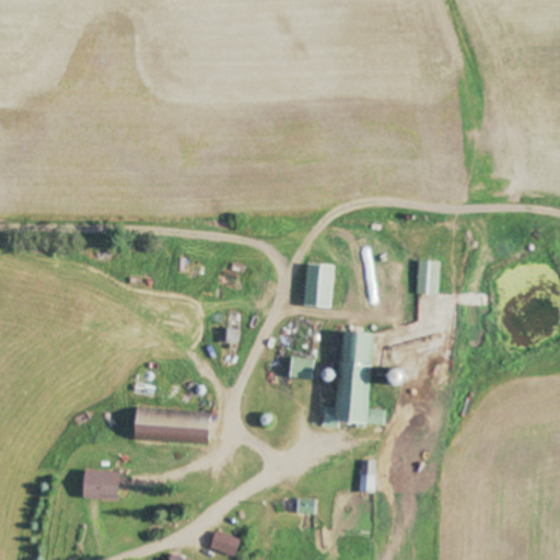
[(439,294),(439,260),(418,260),(418,294),(439,294)]
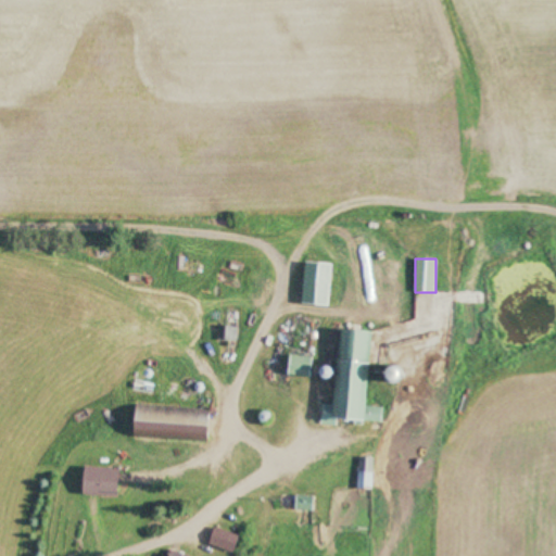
[(329,305),(331,263),(304,262),(303,304),(329,305)]
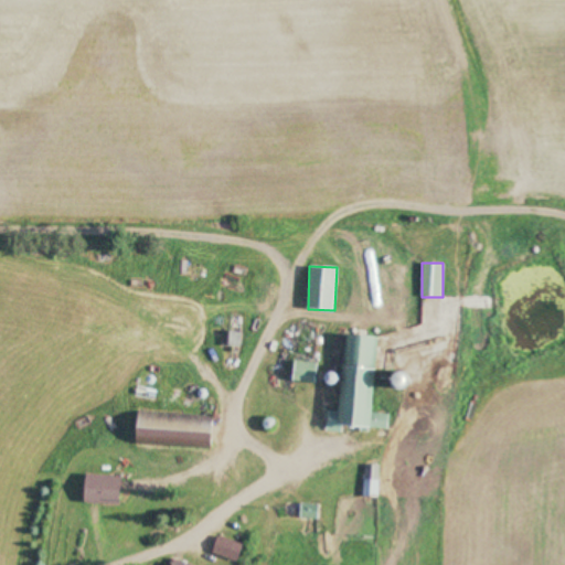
[(241,345),(241,332),(230,332),(230,345),(241,345)]
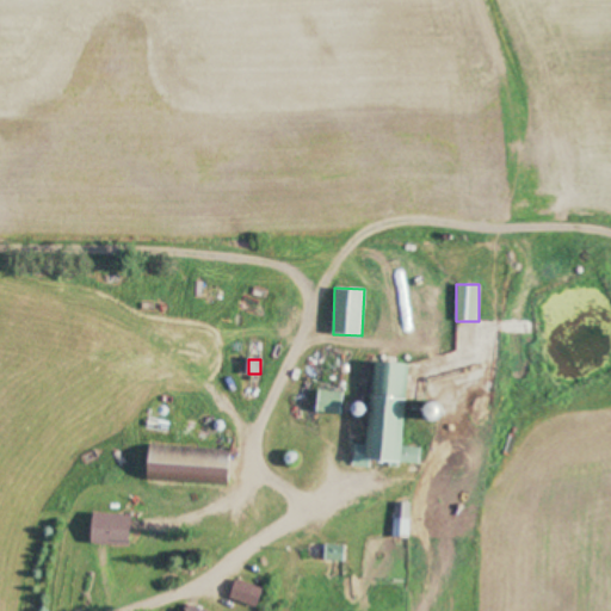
[(419,462),(420,446),(401,445),(407,363),(374,360),(368,444),(353,443),(352,464),(368,466),(368,458),(419,462)]
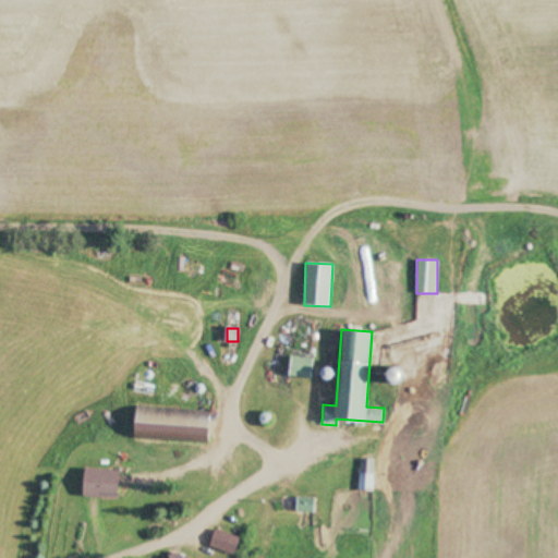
[(289,376),(311,378),(313,358),(291,355),(289,376)]
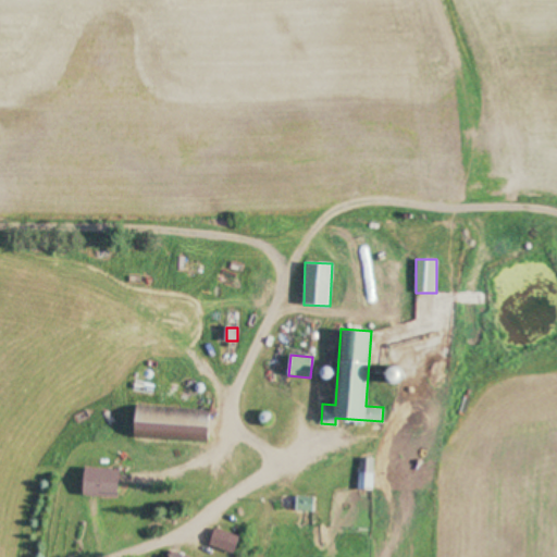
[(134,408),(133,438),(207,442),(208,411),(134,408)]
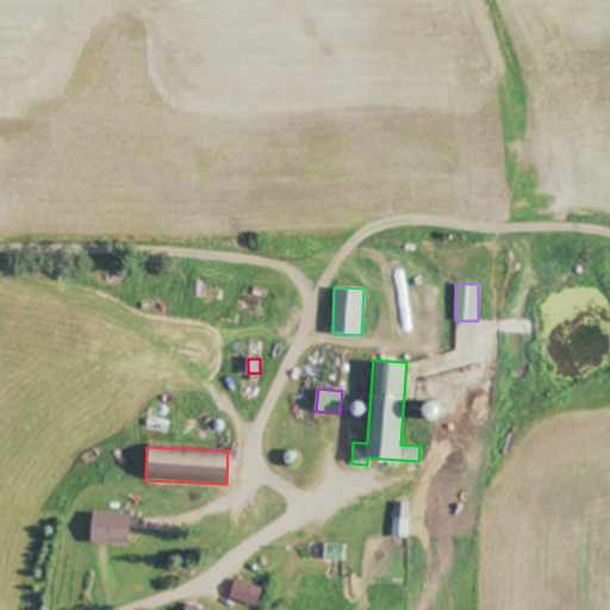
[(408,535),(408,500),(392,500),(392,535),(408,535)]
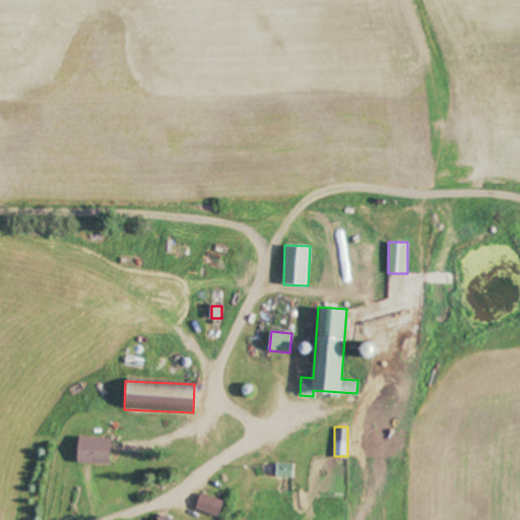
[(110,464),(111,438),(77,437),(76,463),(110,464)]
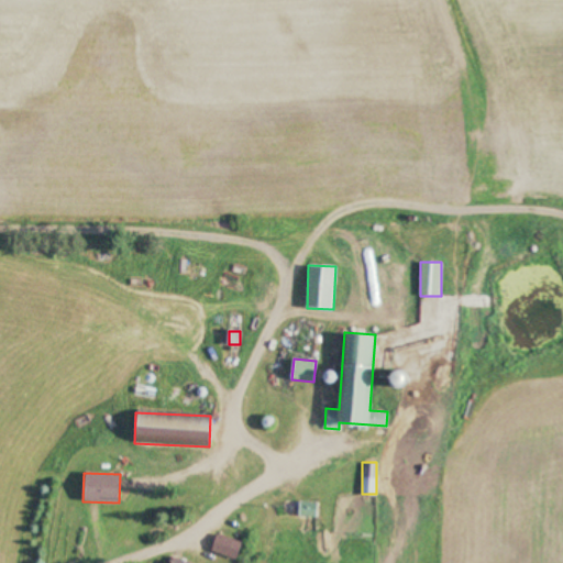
[(300,516),(316,516),(316,501),(300,501),(300,516)]
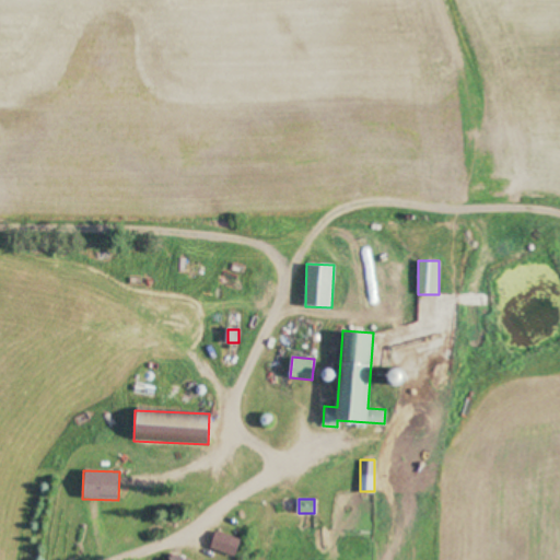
[(234,556),(240,538),(216,531),(210,548),(234,556)]
